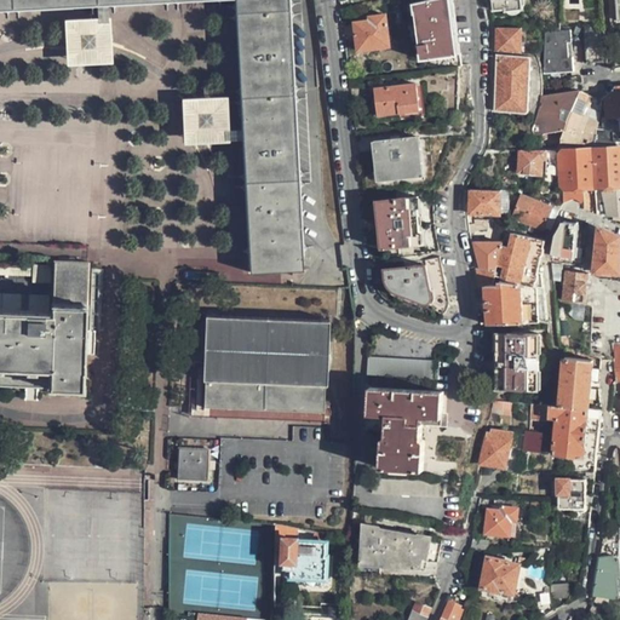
[(0,0),(0,13),(99,9),(112,7),(237,1),(245,130),(245,136),(245,143),(251,256),(252,273),(305,270),(292,0),(0,0)]
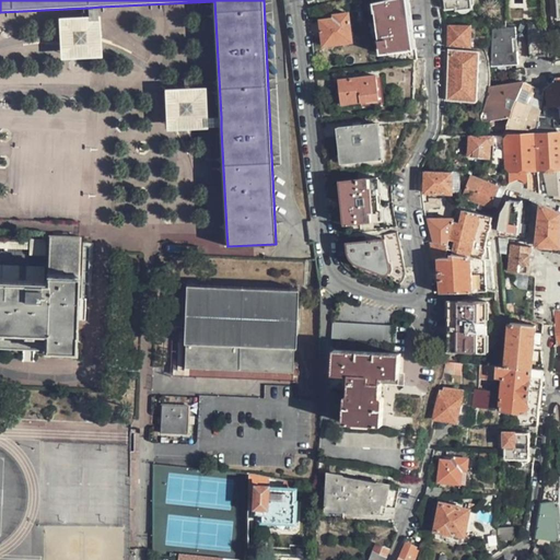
[(411,24),(407,0),(399,0),(375,7),(375,13),(380,12),(383,41),(380,42),(381,55),(415,49),(411,24)]
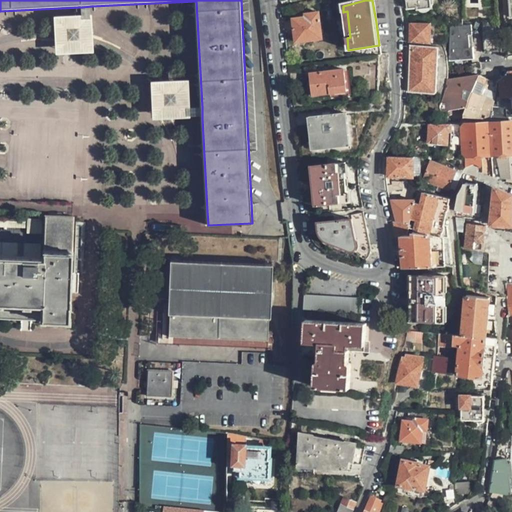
[(405,0),(406,8),(409,8),(417,8),(418,9),(431,8),(430,0),(405,0)]
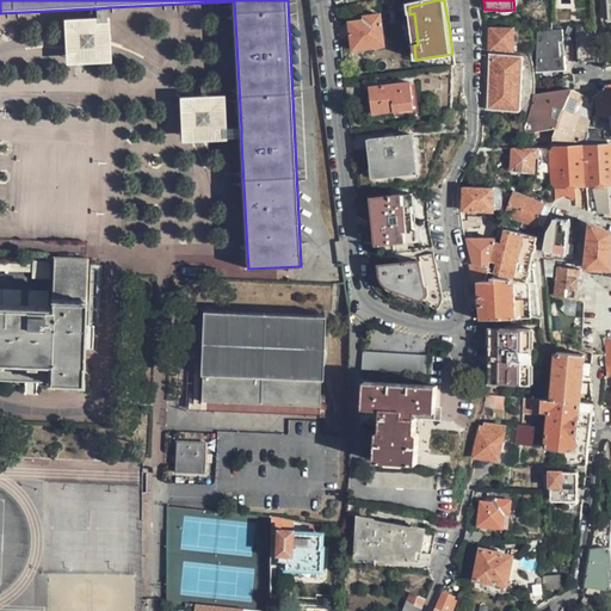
[(65,20),(66,66),(112,65),(110,7),(98,8),(98,18),(65,20)]
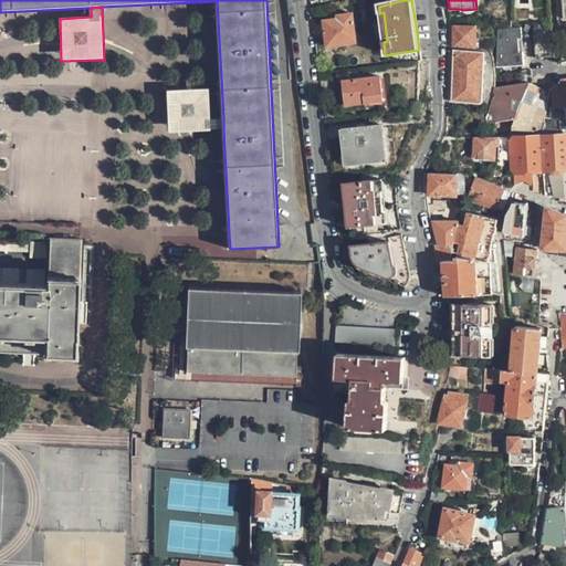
[(356,43),(353,14),(323,19),(325,34),(326,48),(356,43)]
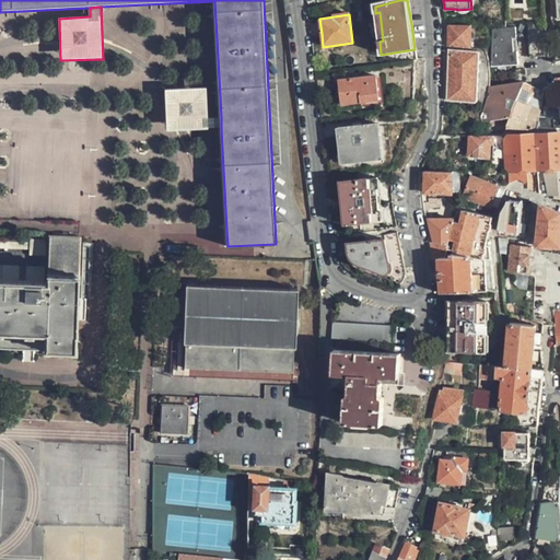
[(548,55),(545,22),(528,23),(529,57),(538,56),(548,55)]
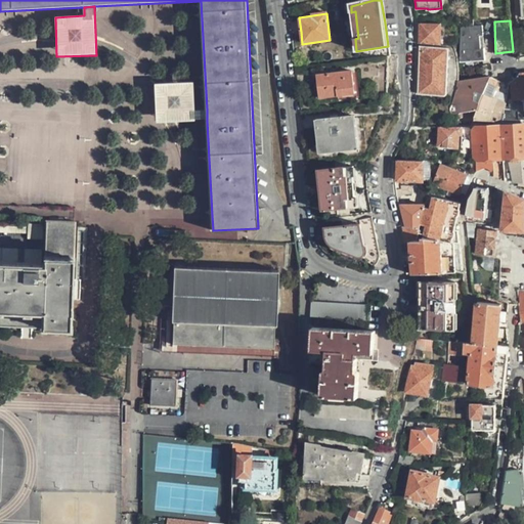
[(463,61),(484,60),(484,52),(484,44),(480,44),(480,36),(484,35),(491,35),(490,23),(483,23),(483,26),(473,27),(473,24),(461,24),(462,37),(464,37),(465,39),(464,40),(464,39),(463,40),(462,40),(462,41),(462,42),(462,43),(462,44),(463,44),(464,45),(465,45),(465,50),(462,50),(463,61)]
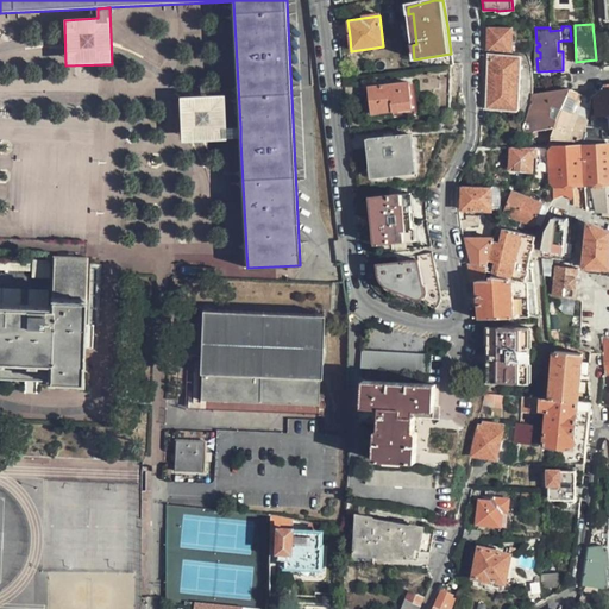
[(487,39),(487,51),(510,52),(512,27),(488,27),(487,39)]
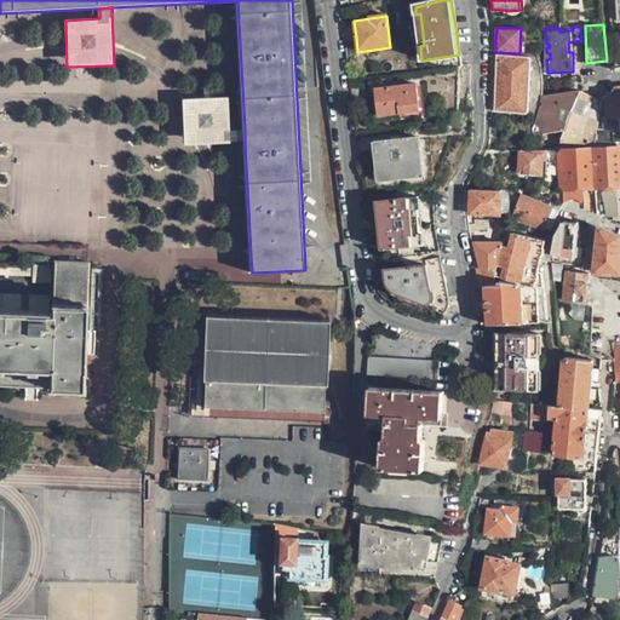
[(528,110),(529,59),(527,56),(497,56),(495,84),(495,113),(524,114),(528,110)]
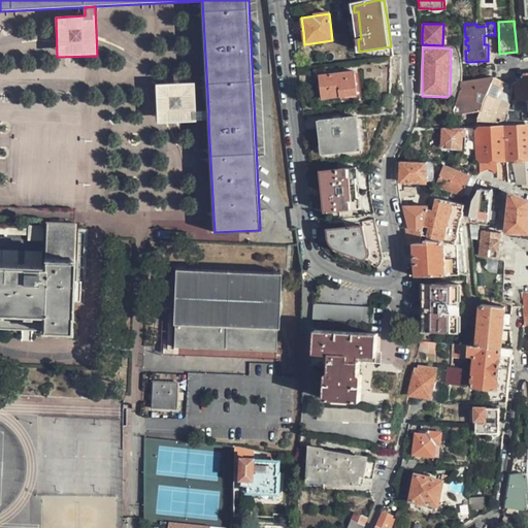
[(357,95),(355,72),(320,76),(321,88),(323,99),(357,95)]
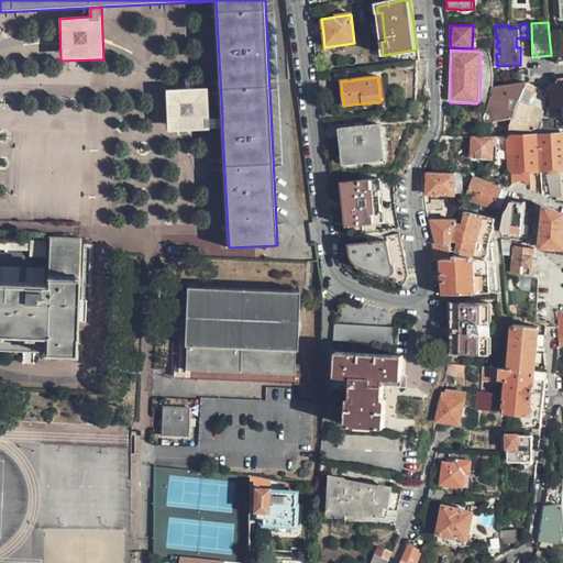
[(562,79),(559,80),(555,86),(552,88),(550,89),(551,118),(542,118),(540,134),(560,133),(560,129),(562,128),(562,117),(562,118),(562,107),(562,79)]
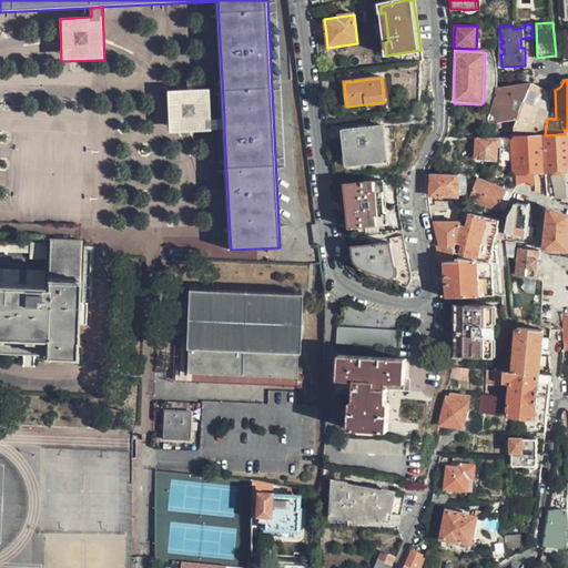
[(530,85),(530,84),(519,87),(496,90),(487,120),(486,122),(488,127),(489,128),(515,121),(530,85)]
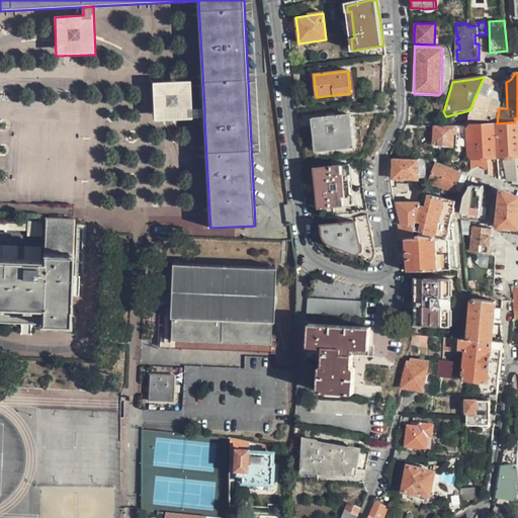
[(494,81),(484,78),(469,110),(467,120),(494,123),(497,123),(499,108),(489,107),(492,99),(486,95),(494,81)]
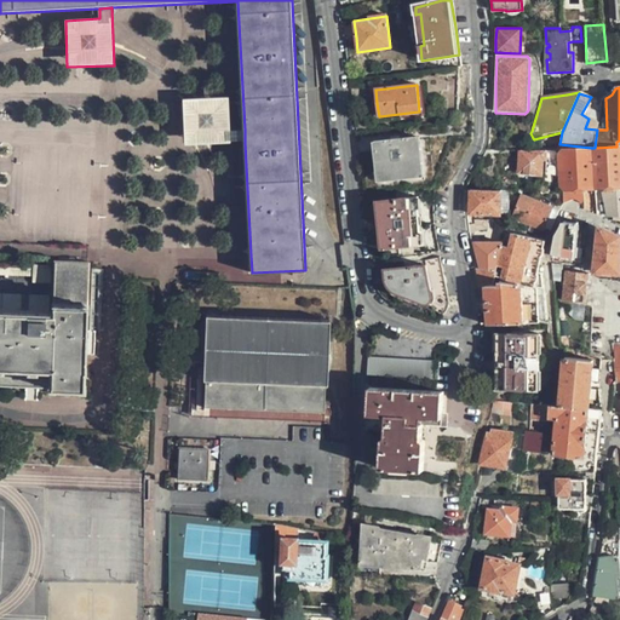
[(229,97),(183,98),(185,145),(245,143),(245,130),(230,131),(229,97)]
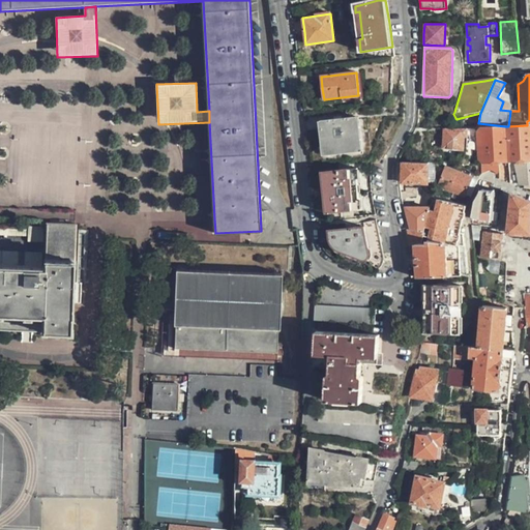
[(360,150),(356,118),(322,122),(324,139),(325,154),(360,150)]
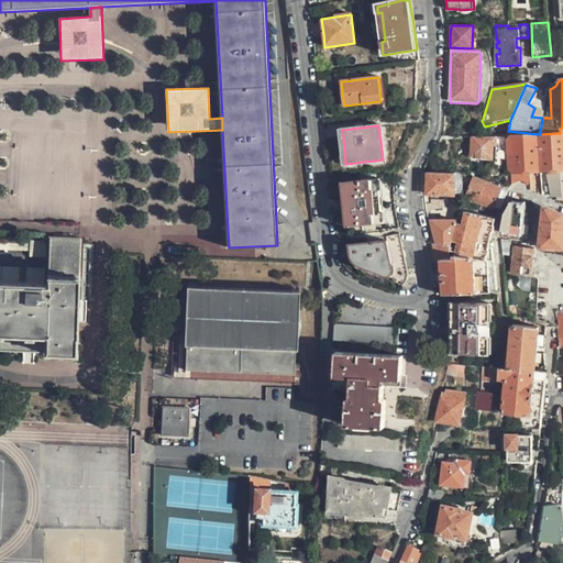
[(537,134),(539,174),(548,173),(562,170),(562,132),(560,133),(540,134),(537,134)]
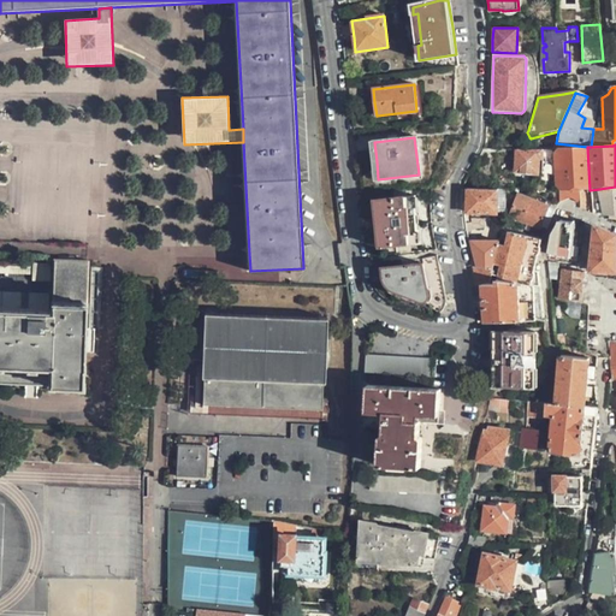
[(578,191),(590,190),(587,147),(558,149),(555,154),(556,187),(560,191),(560,201),(562,200),(566,200),(568,200),(573,200),(574,201),(578,196),(578,191)]
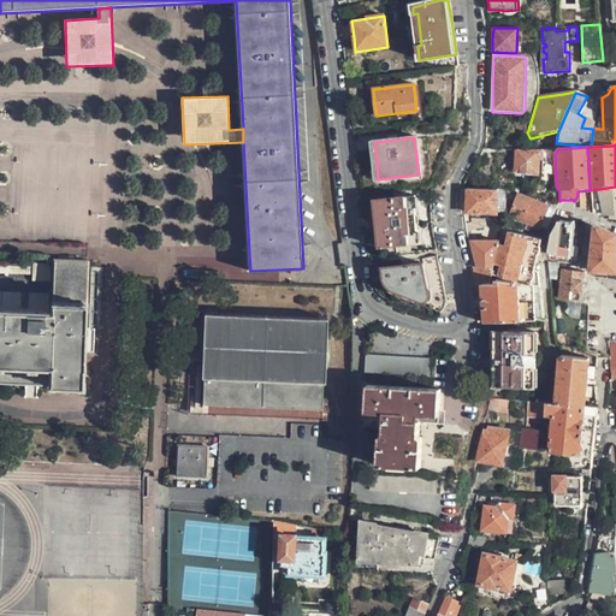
[(542,149),(516,149),(516,160),(516,170),(535,172),(537,158),(540,158),(542,149)]
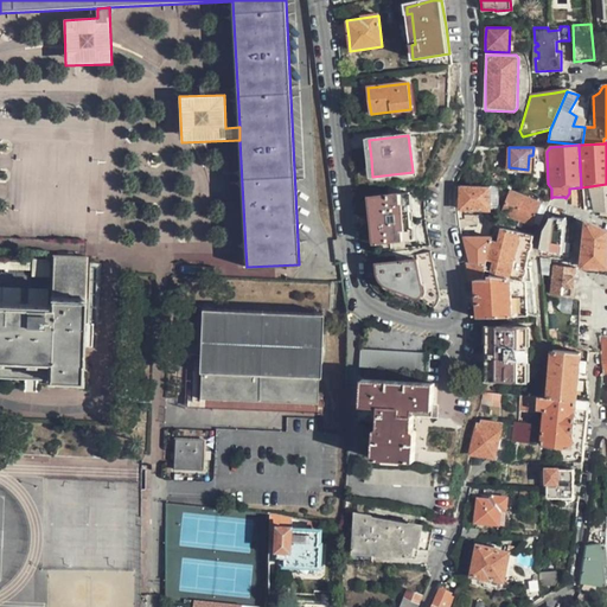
[(606,184),(590,186),(592,196),(594,210),(600,211),(599,213),(606,217),(606,219),(606,218),(606,184)]
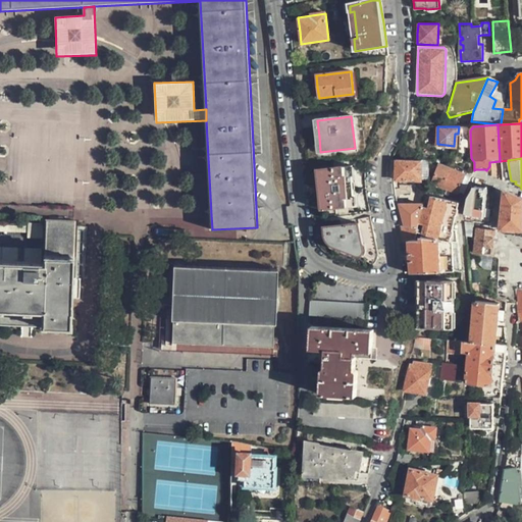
[(422,161),(397,161),(397,171),(397,181),(422,181),(422,161)]
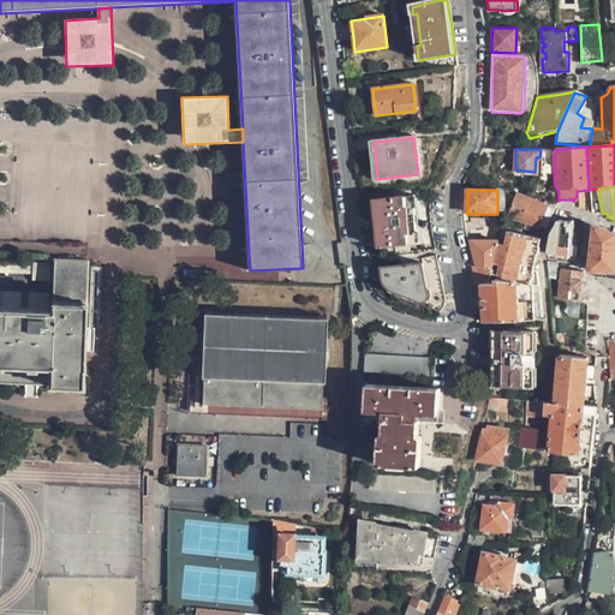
[(544,209),(545,206),(517,195),(508,215),(536,226),(537,224),(544,227),(550,215),(550,213),(544,209)]
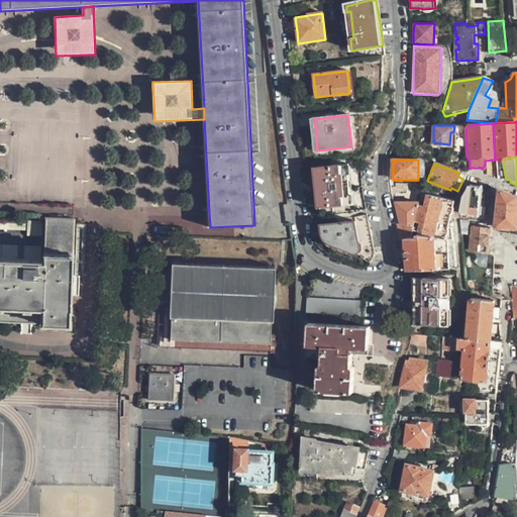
[(349,186),(347,166),(314,170),(319,208),(351,204),(349,186)]
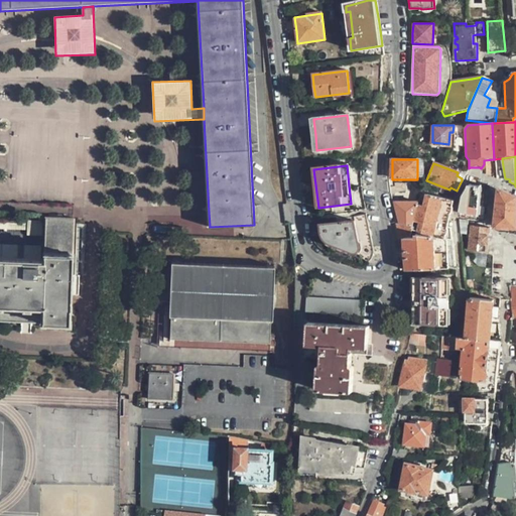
[(389,189),(389,192),(406,189),(405,183),(404,181),(403,181),(395,181),(395,184),(388,185),(389,189)]
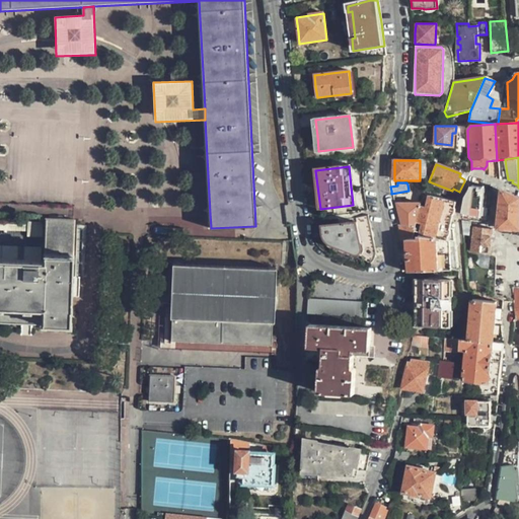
[(483,187),(471,186),(463,201),(462,213),(479,215),(483,187)]
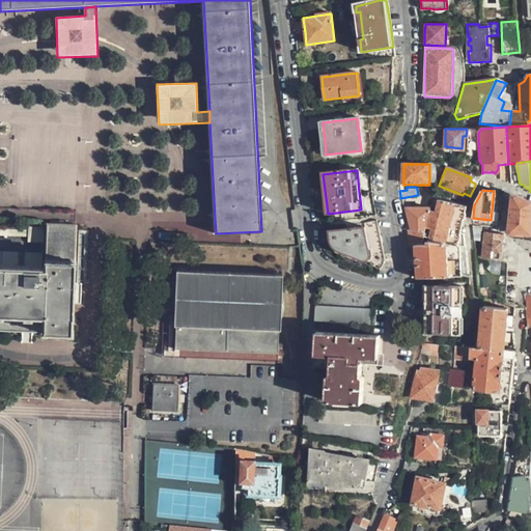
[(530,202),(512,195),(508,232),(516,232),(515,280),(530,281),(530,202)]
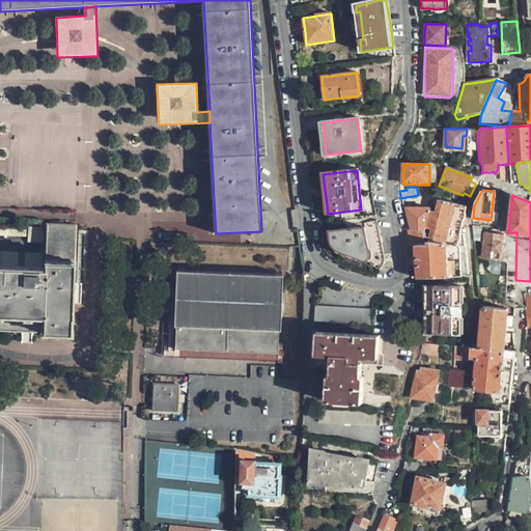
[(460,223),(465,205),(440,200),(437,212),(431,211),(431,208),(426,226),(432,227),(429,240),(464,247),(464,233),(459,232),(460,223)]
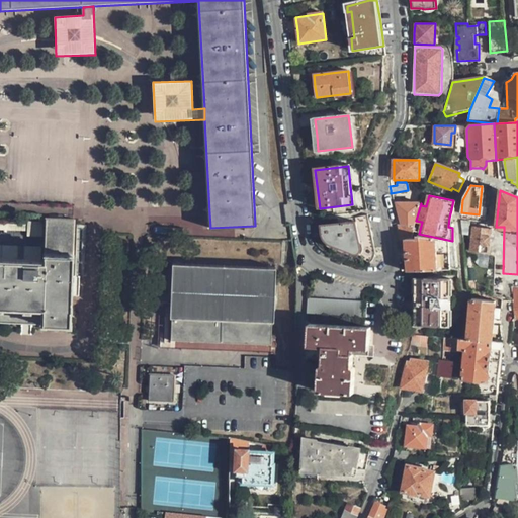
[(416,221),(421,203),(396,202),(399,213),(402,225),(415,226),(416,221)]
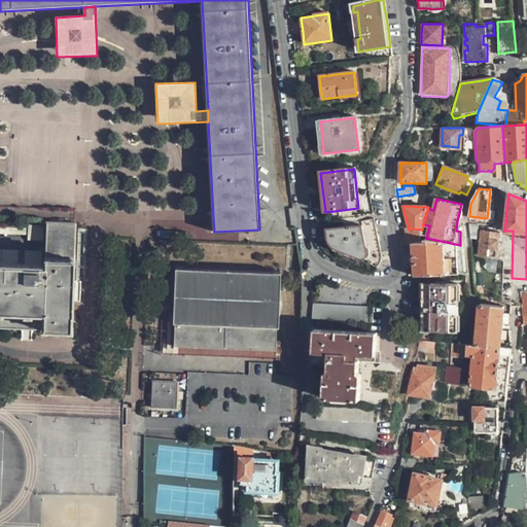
[(380,250),(375,219),(367,220),(361,221),(362,225),(327,229),(328,242),(330,245),(332,247),(335,248),(358,260),(363,261),(367,260),(371,258),(372,255),(372,251),(380,250)]
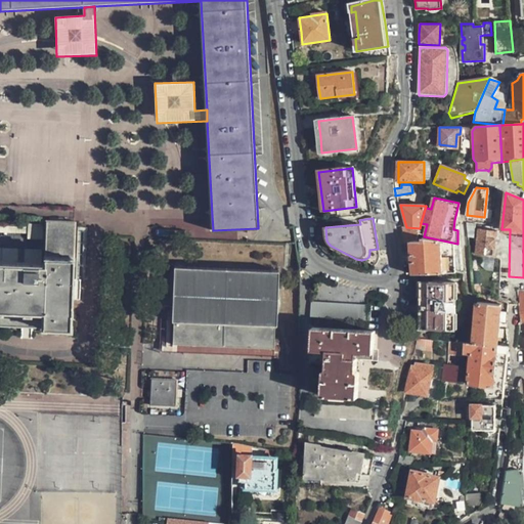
[(0,328),(28,330),(72,332),(73,281),(75,221),(46,221),(44,263),(0,261),(0,328)]
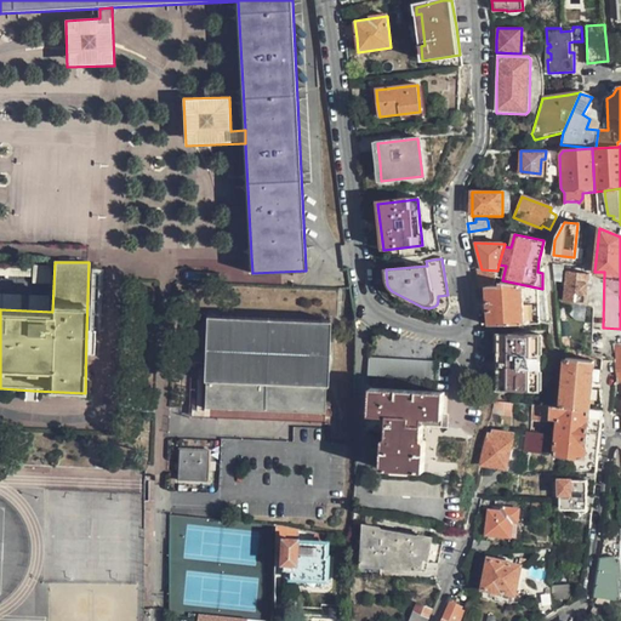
[(551,262),(553,280),(564,281),(563,300),(585,303),(588,272),(567,269),(567,265),(551,262)]
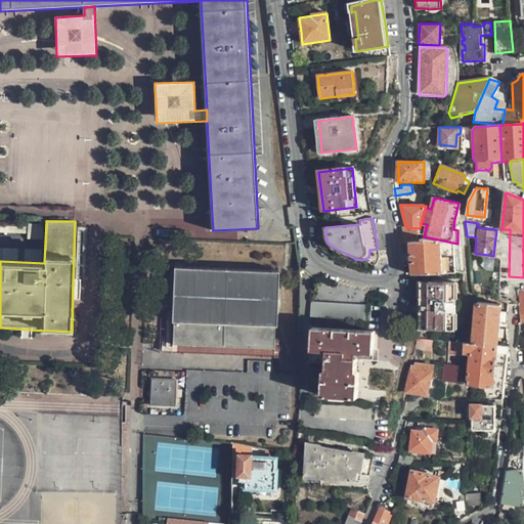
[(403,227),(406,243),(411,242),(417,242),(420,228),(406,227),(403,227)]
